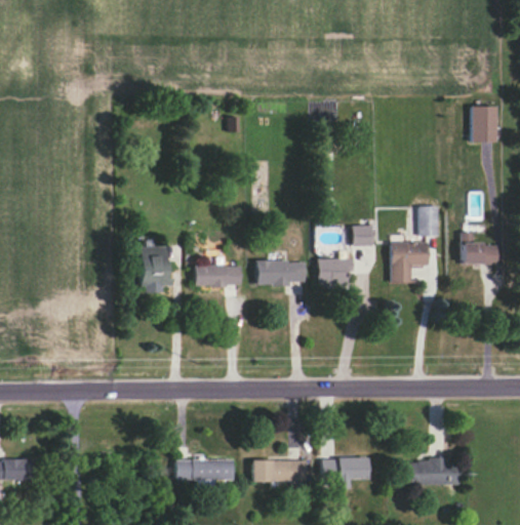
[(496,106),(471,106),(471,142),(495,142),(496,106)]
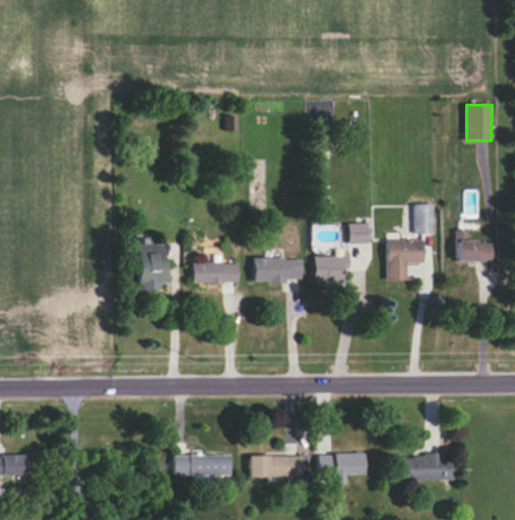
[(228,130),(239,130),(238,115),(228,116),(228,130)]
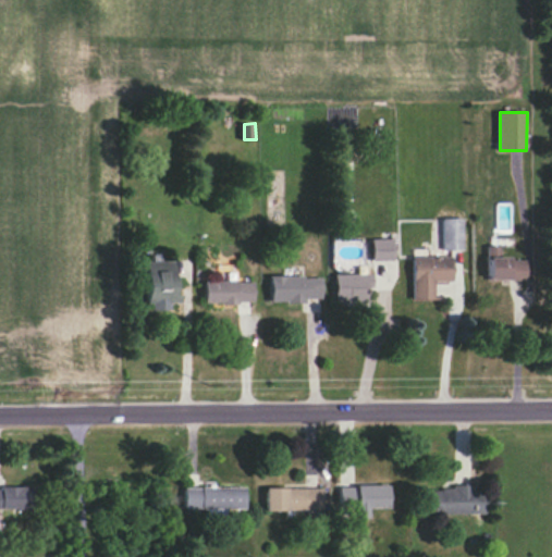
[(466,221),(448,221),(448,251),(466,251),(466,221)]
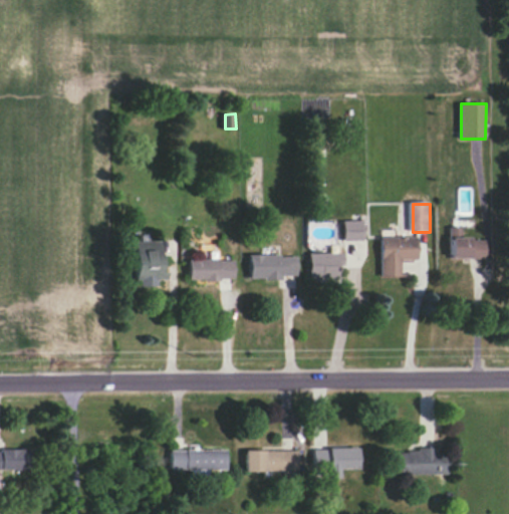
[(346,223),(346,242),(366,242),(366,223),(346,223)]
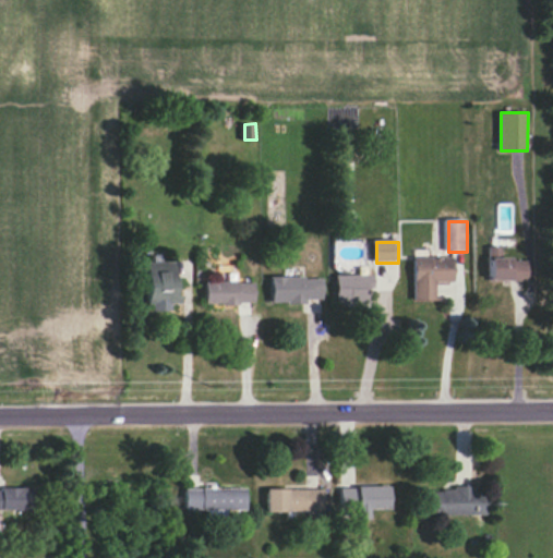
[(503,259),(529,259),(529,280),(491,281),(490,247),(503,247),(503,259)]
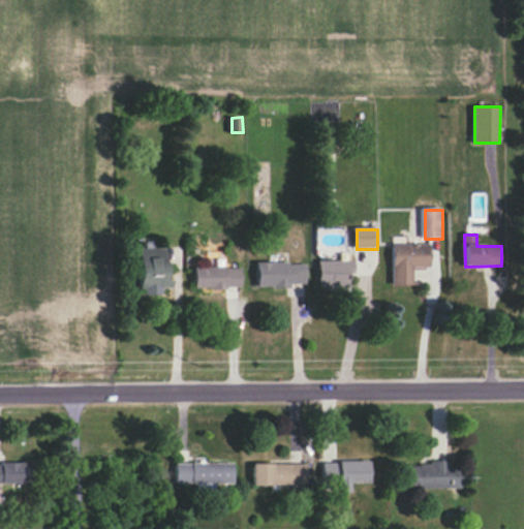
[(414,268),(414,287),(394,287),(394,245),(431,244),(431,268),(414,268)]
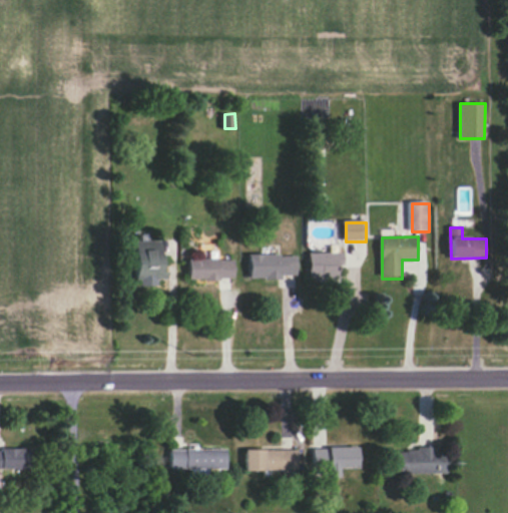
[(162,239),(163,271),(169,271),(169,279),(157,280),(157,285),(143,285),(142,280),(136,280),(135,239),(162,239)]
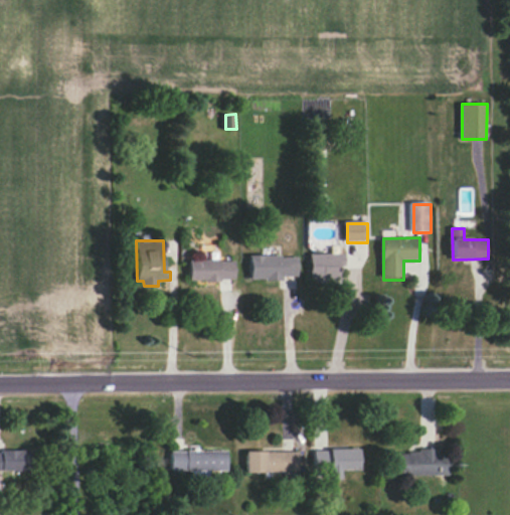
[(341,268),(346,269),(346,253),(312,253),(312,276),(341,276),(341,268)]
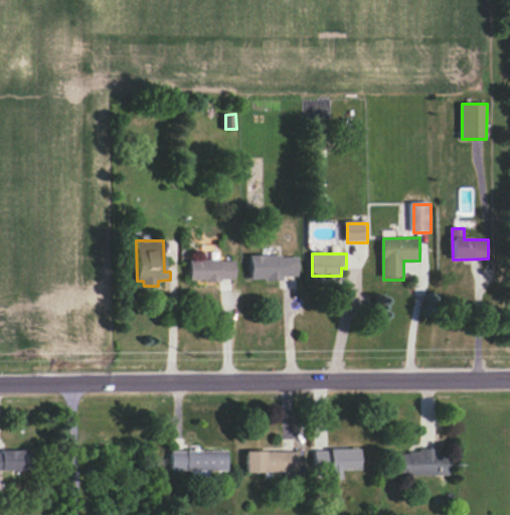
[(297,258),(283,258),(283,254),(249,254),(249,280),(283,280),(283,275),(297,275),(297,258)]
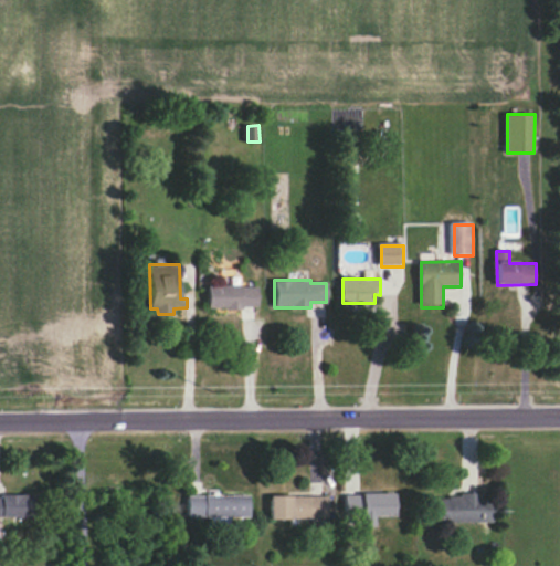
[(260,286),(243,286),(243,284),(208,284),(208,306),(229,306),(229,310),(244,310),(244,307),(260,306),(260,286)]
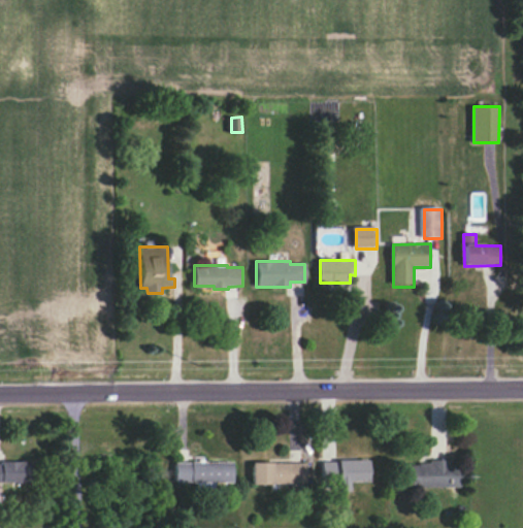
[(450,466),(450,460),(431,460),(431,462),(420,462),(420,465),(398,465),(398,487),(461,487),(461,466),(450,466)]
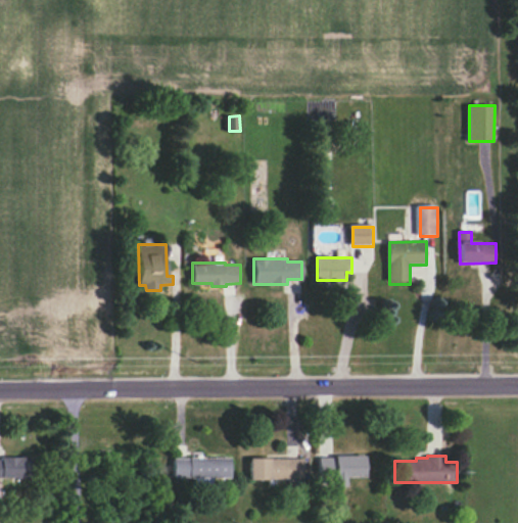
[(31,457),(0,457),(0,477),(32,477),(31,457)]
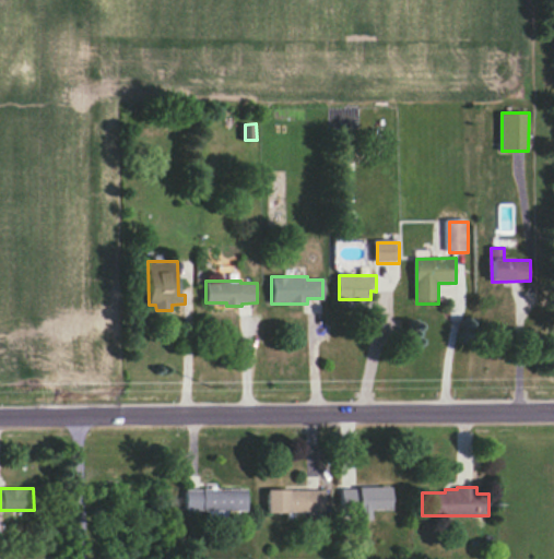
[(248,488),(186,488),(186,510),(248,510),(248,488)]
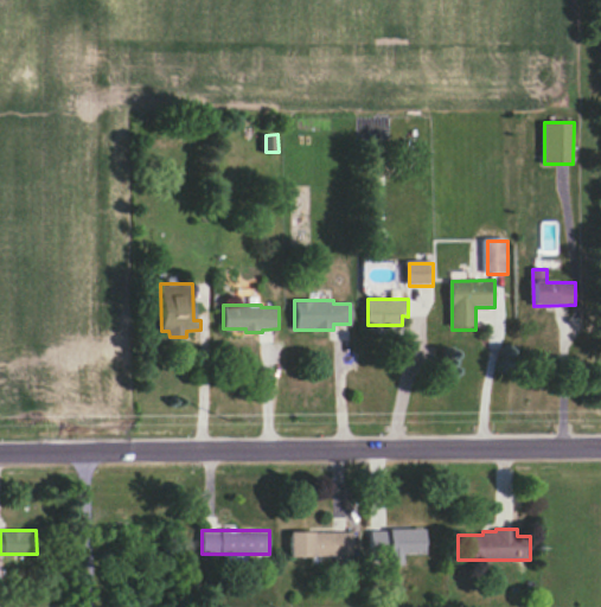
[(373,530),(424,530),(424,554),(403,554),(404,567),(390,567),(390,555),(373,555),(373,530)]
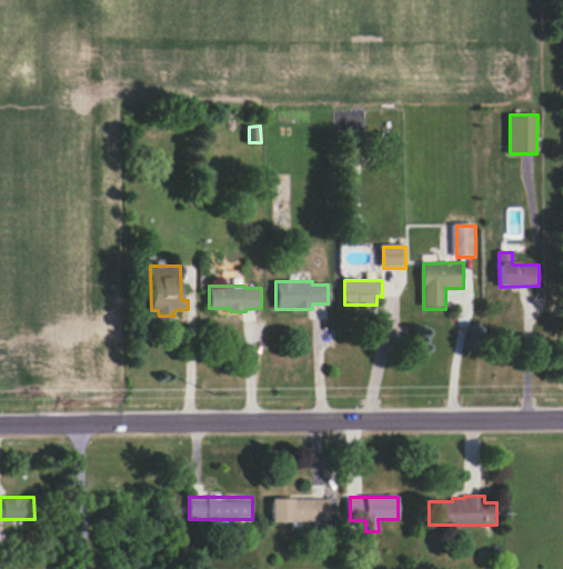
[(273,498),(273,521),(331,522),(331,498),(273,498)]
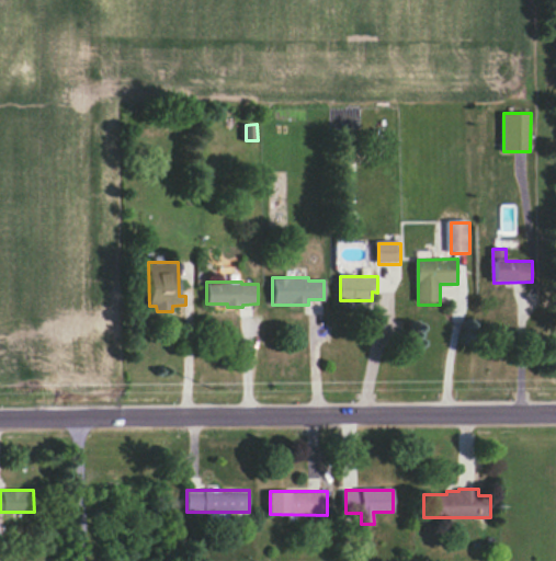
All buildings are outlined.
